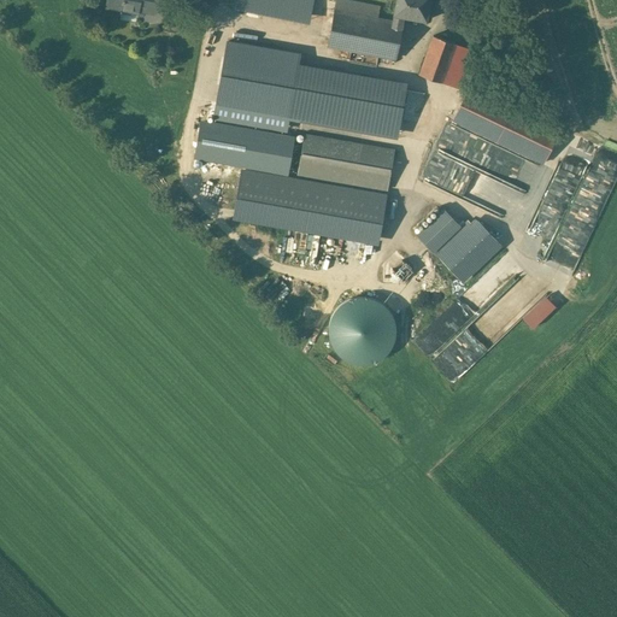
[(107,0),(106,6),(137,12),(137,11),(156,13),(157,0),(107,0)]
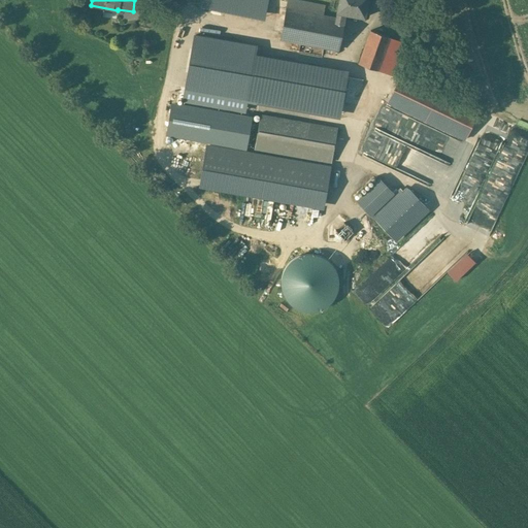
[(202,0),(201,7),(262,19),(266,0),(202,0)]
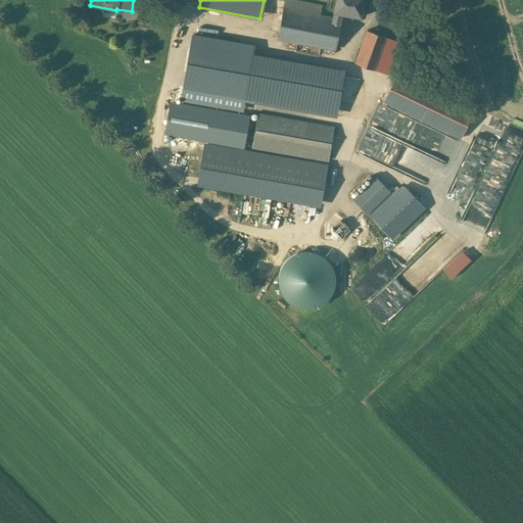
[(322,5),(293,0),(284,0),(283,8),(320,15),(322,5)]
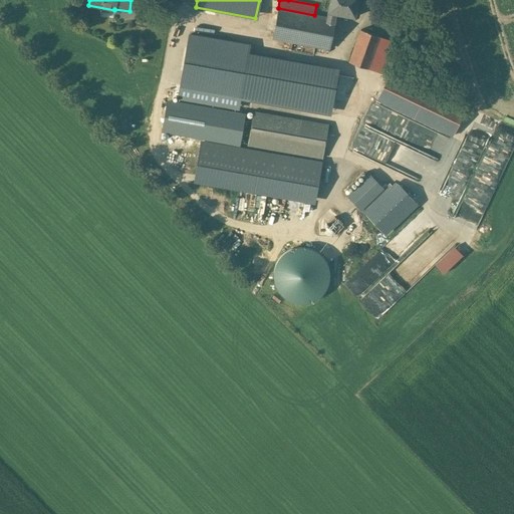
[(357,0),(330,0),(328,12),(327,18),(334,19),(336,13),(354,17),(357,0)]
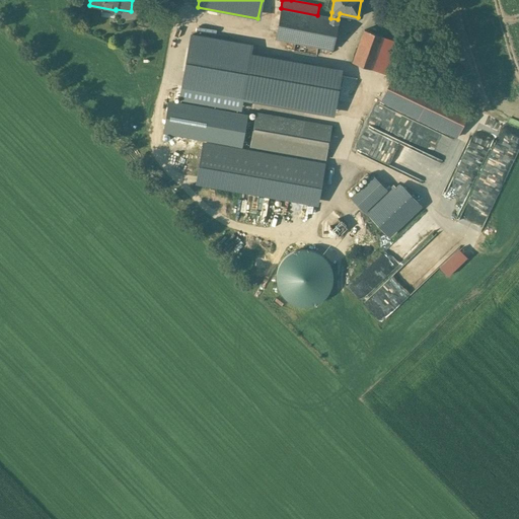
[(317,15),(281,8),(276,39),(332,49),(339,19),(338,19),(330,18),(317,15)]
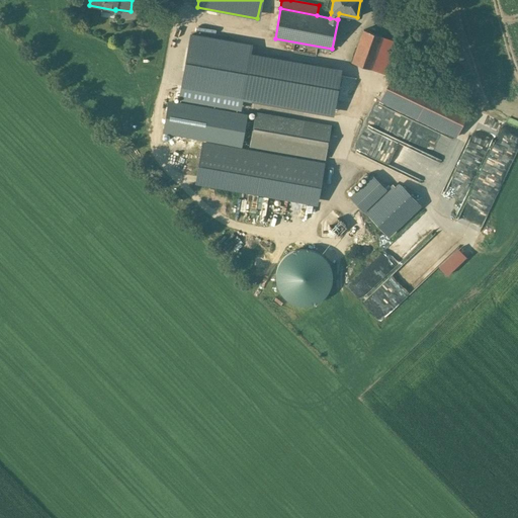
[(401,18),(386,13),(379,35),(391,39),(399,18),(401,18)]
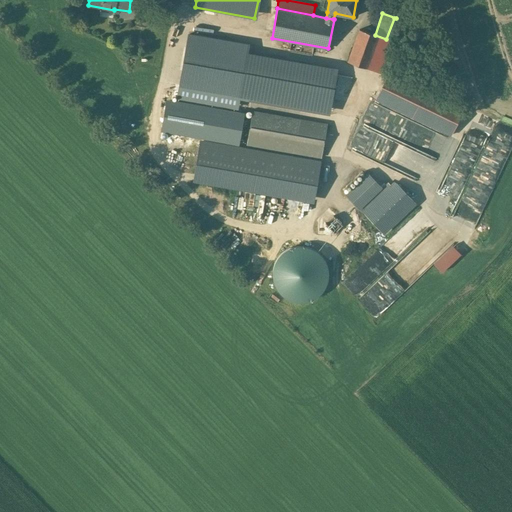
[(375,35),(359,30),(348,61),(379,72),(381,67),(390,40),(386,39),(375,35)]
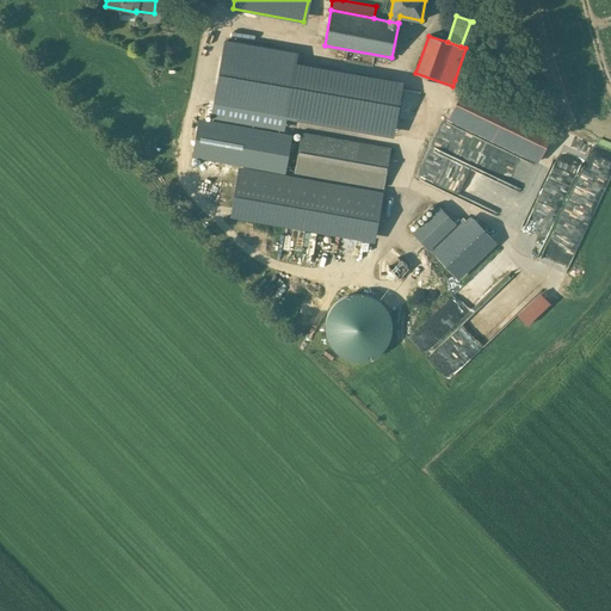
[(401,85),(294,67),(295,56),(227,44),(218,97),(289,109),(288,115),(393,133),(401,85)]
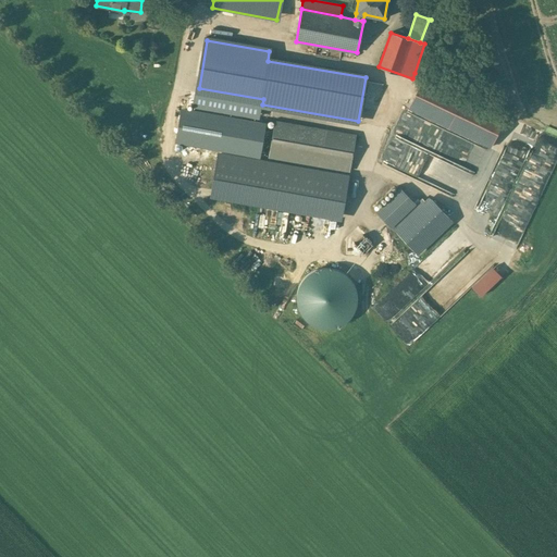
[(324,57),(323,64),(336,66),(337,59),(324,57)]
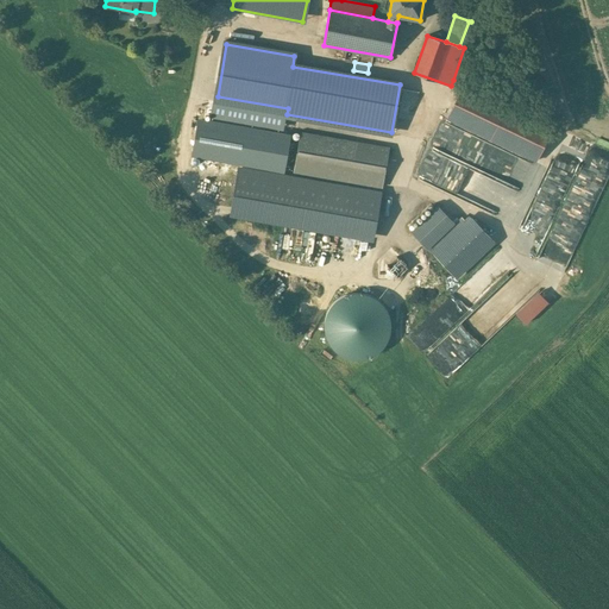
[(551,130),(462,87),(447,118),(537,161),(551,130)]
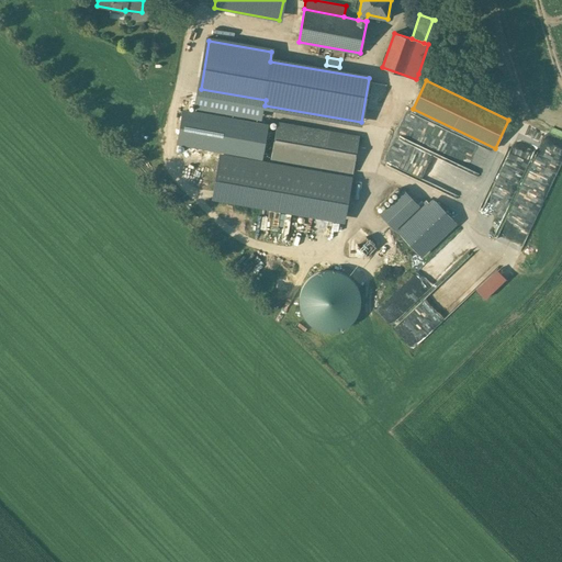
[(359,136),(278,122),(271,158),(352,172),(359,136)]
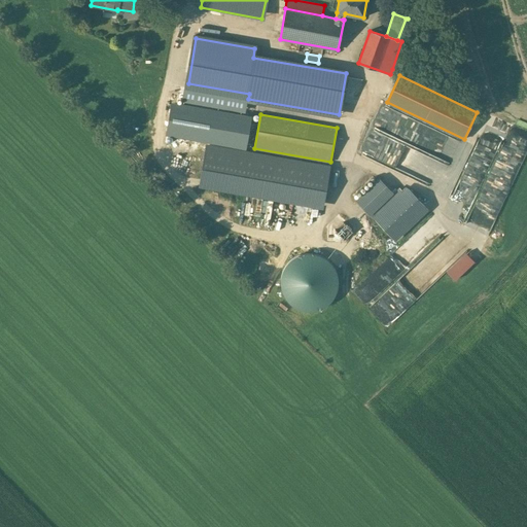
[(369,153),(403,170),(412,153),(377,136),(369,153)]
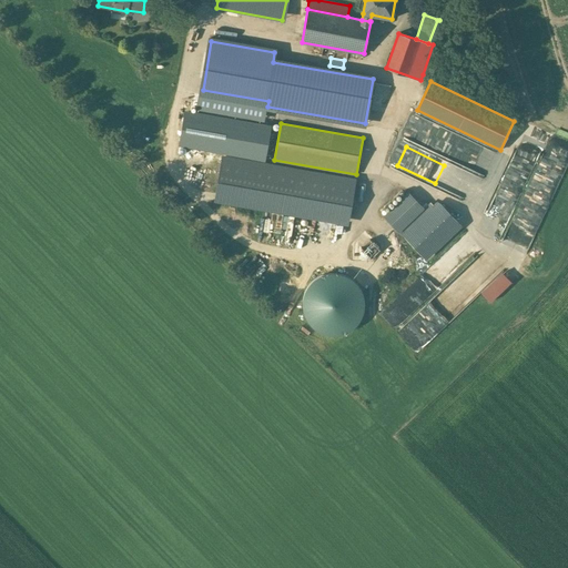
[(251,163),(222,158),(214,201),(303,216),(347,224),(355,181),(251,163)]
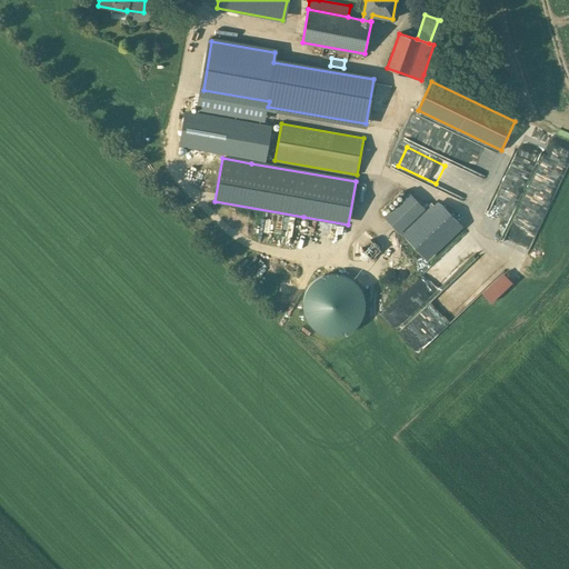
[(380,211),(385,216),(407,195),(402,190),(380,211)]
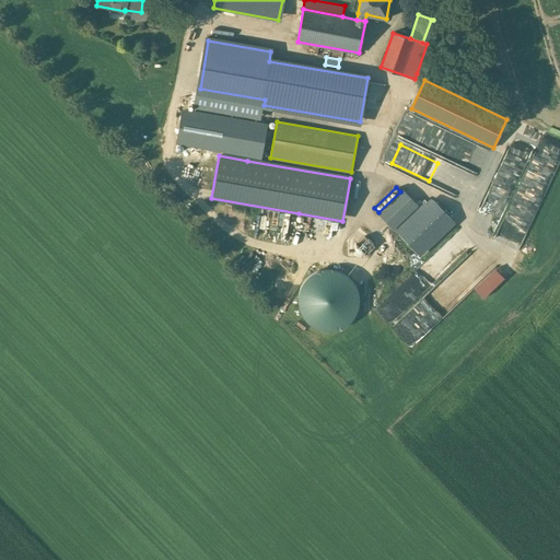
[(394,228),(417,207),(401,190),(400,191),(378,212),(394,228)]
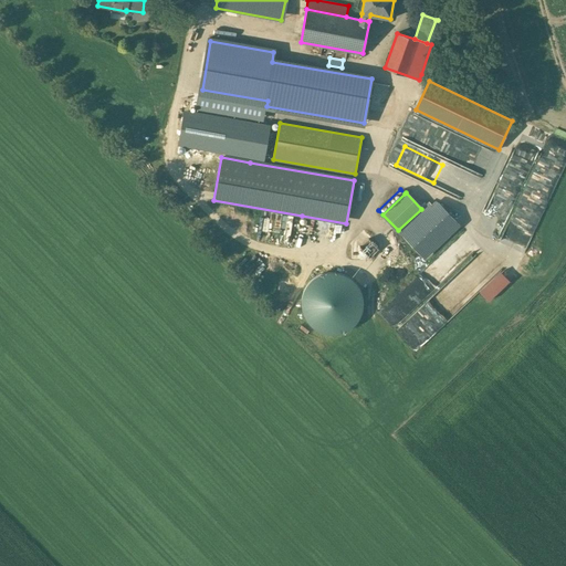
[(429,202),(399,231),(421,254),(456,221),(438,202),(433,207),(429,202)]
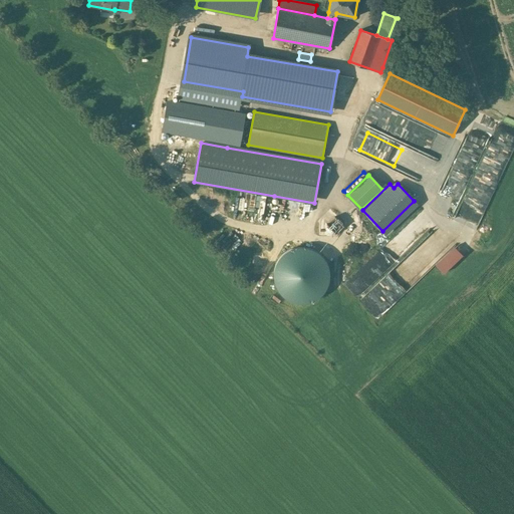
[(418,205),(414,201),(382,231),(387,235),(418,205)]
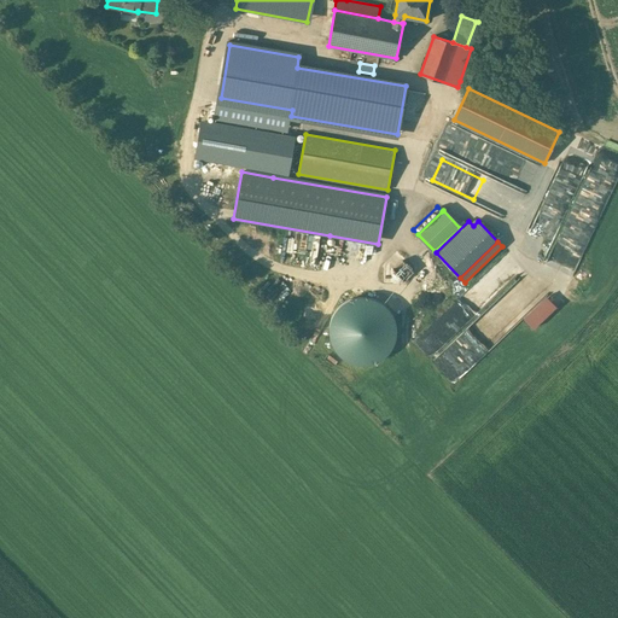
[(336,349),(342,356),(348,361),(355,363),(363,365),(372,363),(379,361),(385,356),(391,350),(395,343),(397,334),(396,326),(394,318),(390,310),(383,304),(375,301),(367,298),(357,298),(349,302),(340,307),(336,314),(331,322),(330,331),(332,340),(336,349)]
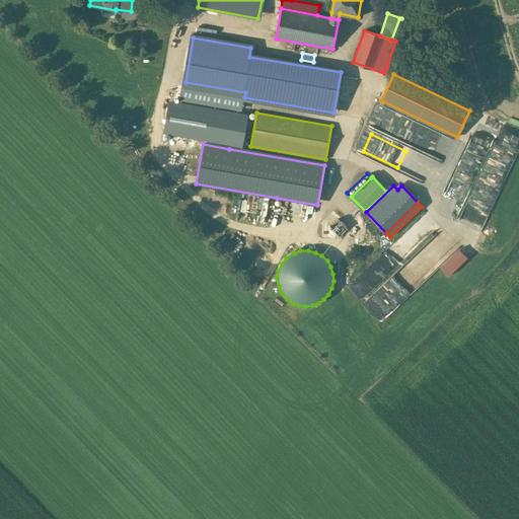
[(380,320),(405,301),(388,279),(363,299),(380,320)]
